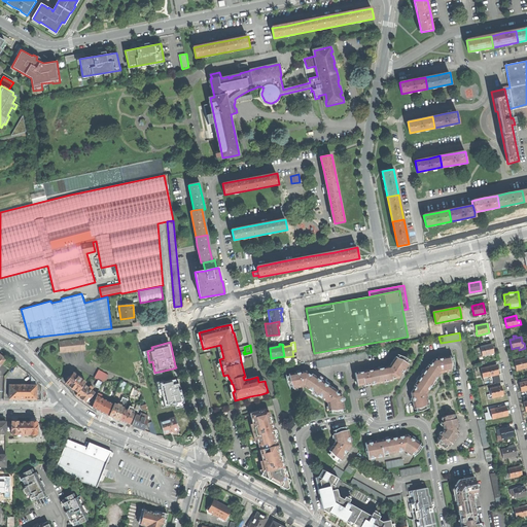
[(492,345),(481,347),(483,356),(494,353),(493,349),(492,345)]
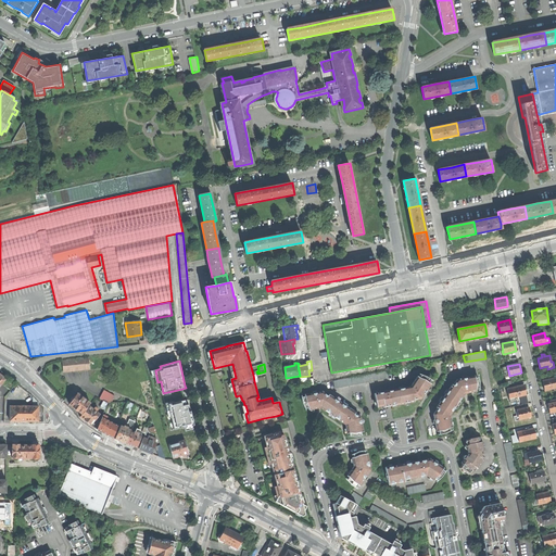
[(388,371),(363,376),(364,382),(389,378),(388,371)]
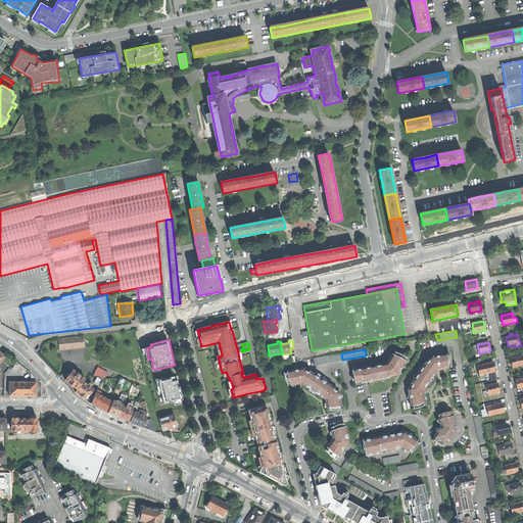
[(362,368),(352,370),(354,383),(362,382),(362,383),(367,382),(371,381),(382,378),(382,379),(389,378),(389,376),(396,375),(400,369),(406,362),(403,360),(406,358),(401,354),(400,355),(396,352),(394,355),(392,354),(388,362),(389,363),(388,365),(385,364),(365,368),(365,369),(362,370),(362,368)]
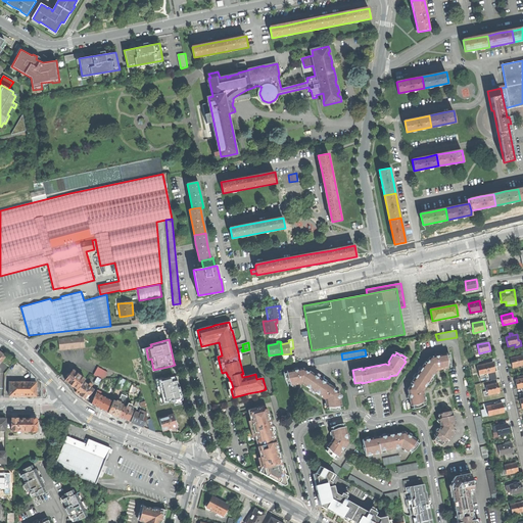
[(340,353),(314,359),(315,365),(342,361),(340,353)]
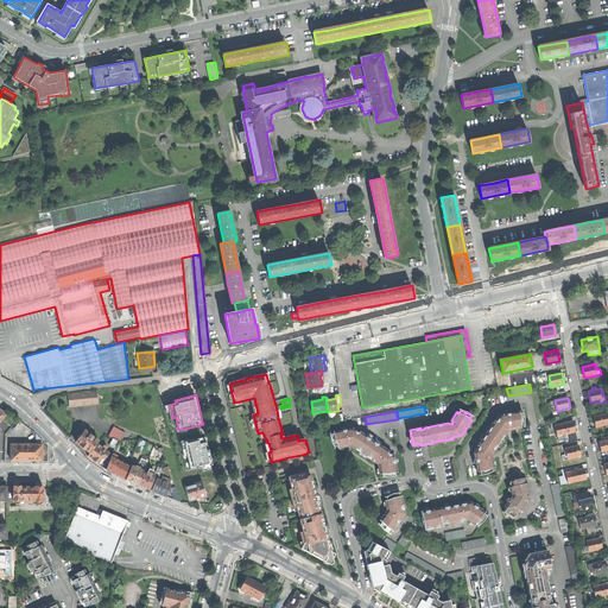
[(494,420),(486,432),(500,443),(508,431),(511,431),(521,429),(521,426),(525,425),(524,419),(525,419),(524,413),(519,413),(519,411),(500,415),(495,422),(494,420)]
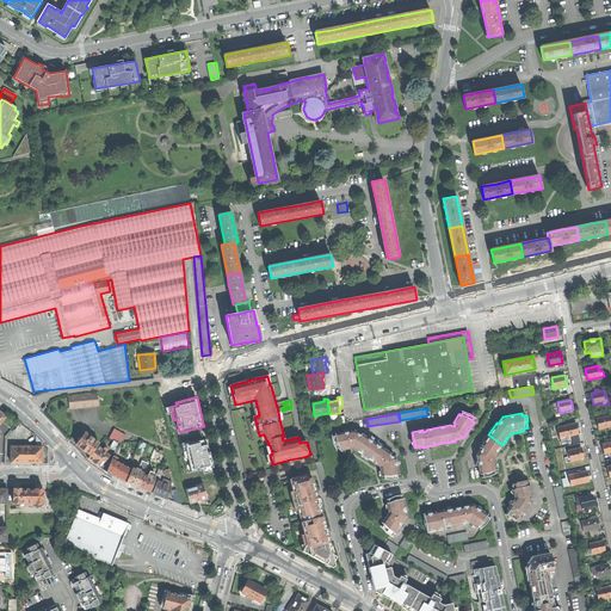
[(598,425),(599,430),(610,426),(610,414),(610,415),(609,415),(597,419),(598,425)]
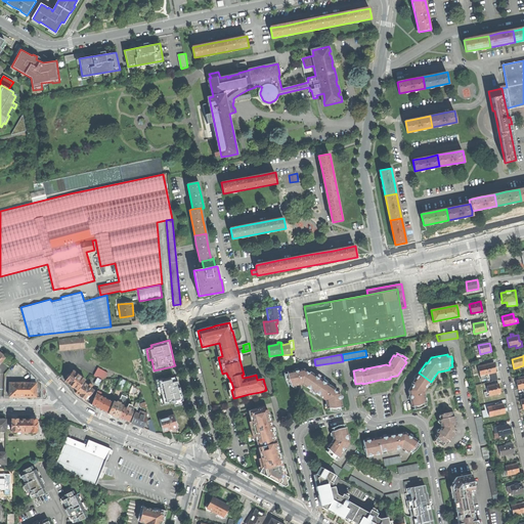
[(52,369),(59,377),(69,367),(60,360),(52,369)]
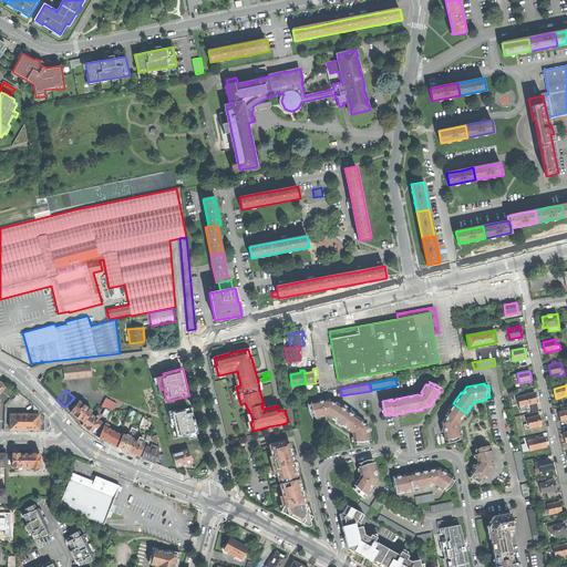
[(534,392),(517,397),(519,406),(536,403),(535,398),(534,392)]
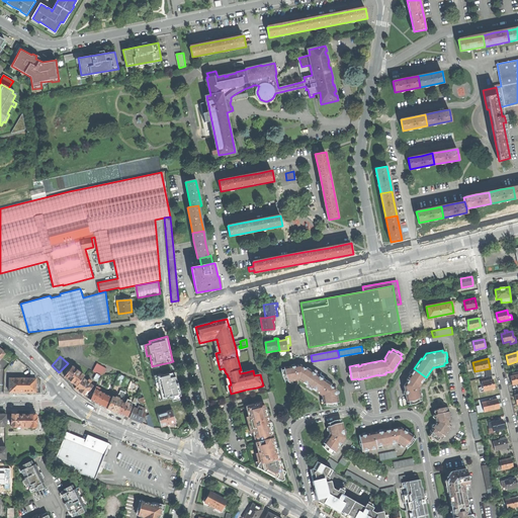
[(152,366),(154,376),(172,372),(171,367),(170,362),(152,366)]
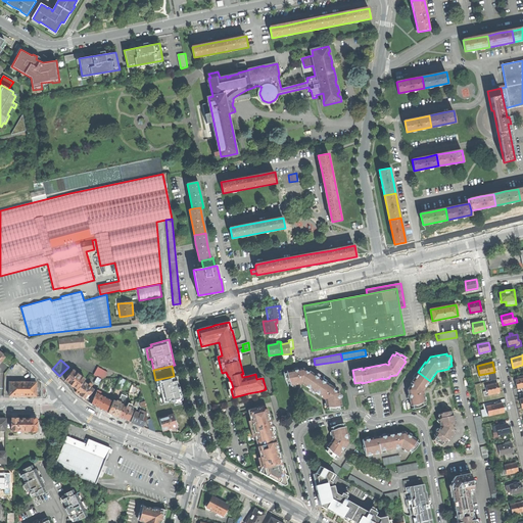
[(94,375),(97,377),(101,379),(102,379),(106,372),(98,368),(94,375)]
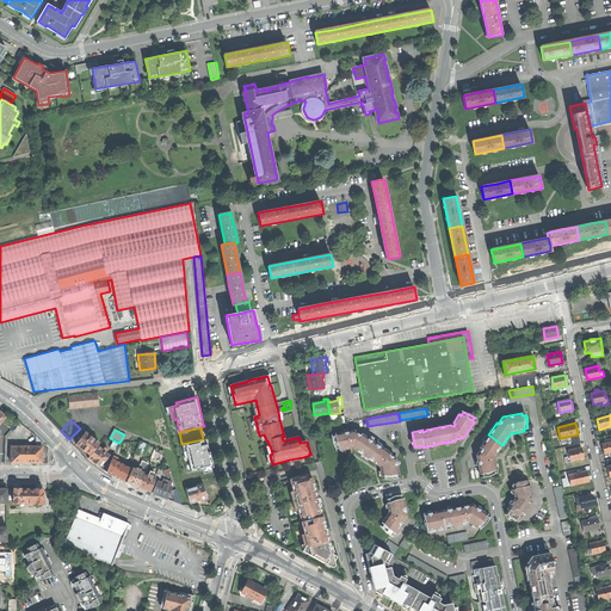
[(352,449),(364,457),(374,443),(362,434),(362,436),(355,431),(332,434),(333,437),(331,437),(333,444),(334,444),(335,450),(339,449),(339,451),(350,449),(352,449)]
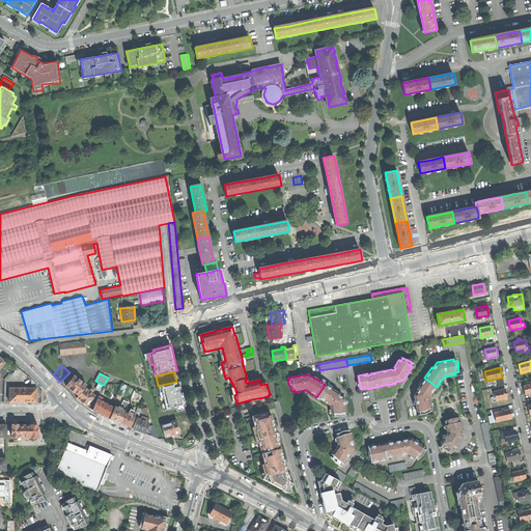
[(75,393),(79,396),(85,388),(86,385),(74,375),(71,380),(70,379),(68,381),(70,382),(66,386),(71,389),(71,390),(73,391),(75,393)]
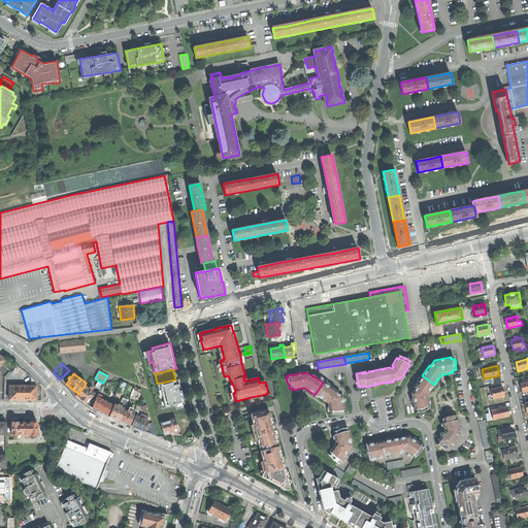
[(417,409),(418,413),(423,411),(423,410),(428,409),(427,406),(429,406),(427,396),(427,395),(434,385),(422,375),(415,387),(416,388),(411,394),(415,410),(417,409)]
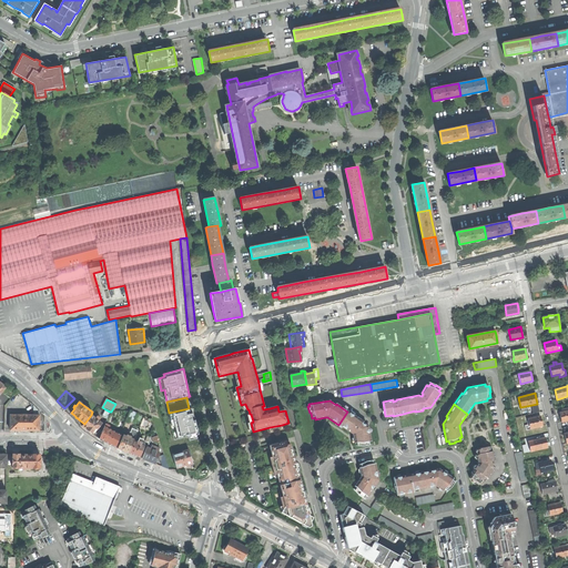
[(169,413),(175,438),(199,433),(193,409),(192,407),(189,408),(169,413)]
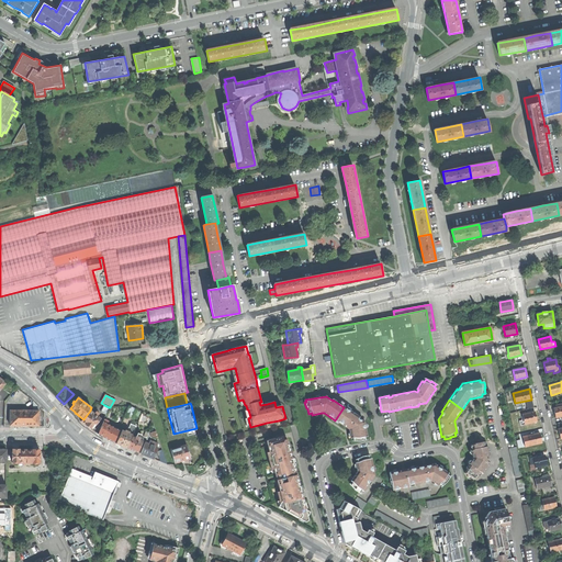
[(352,438),(353,441),(359,440),(359,441),(366,440),(364,437),(367,437),(364,422),(359,418),(359,417),(344,407),(335,420),(347,428),(349,429),(349,430),(351,438),(352,438)]
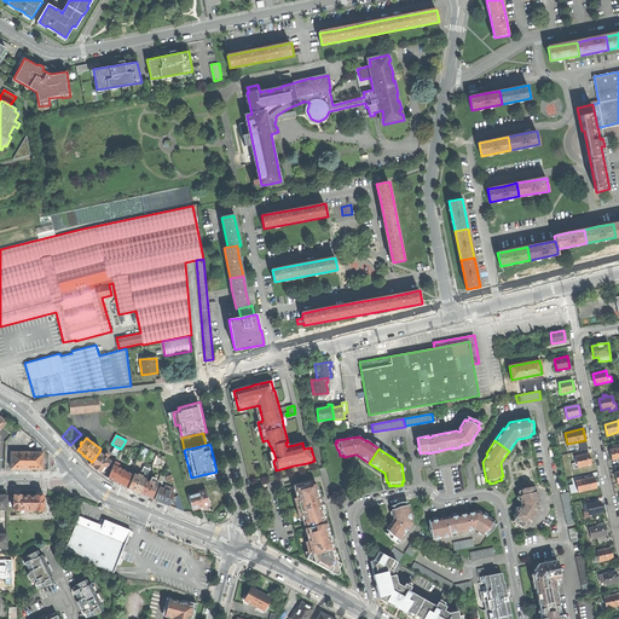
[(28,468),(44,468),(44,451),(12,451),(12,468),(28,468)]
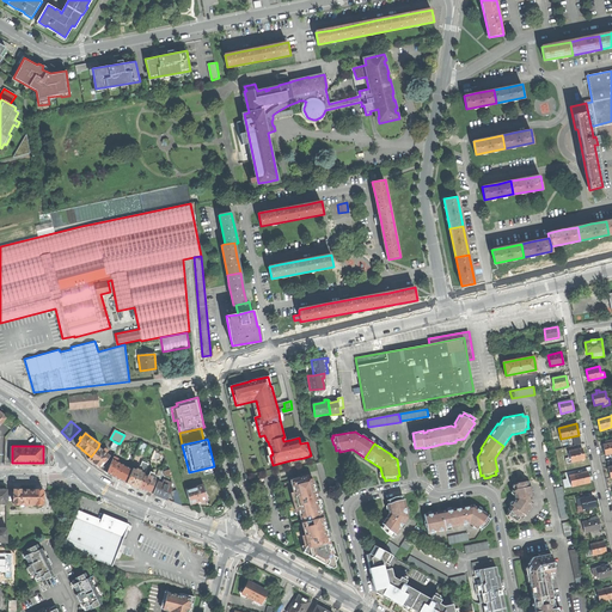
[(95,464),(99,466),(102,464),(103,465),(110,456),(106,453),(109,451),(105,448),(103,451),(98,447),(91,457),(89,459),(95,464)]
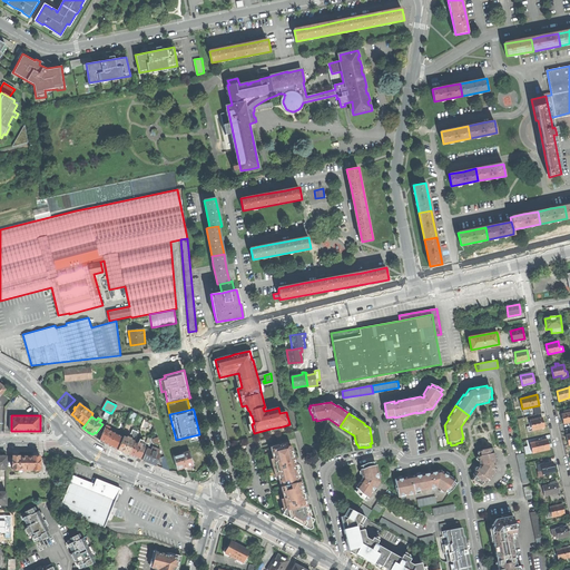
[(125,426),(130,429),(135,420),(128,418),(125,426)]
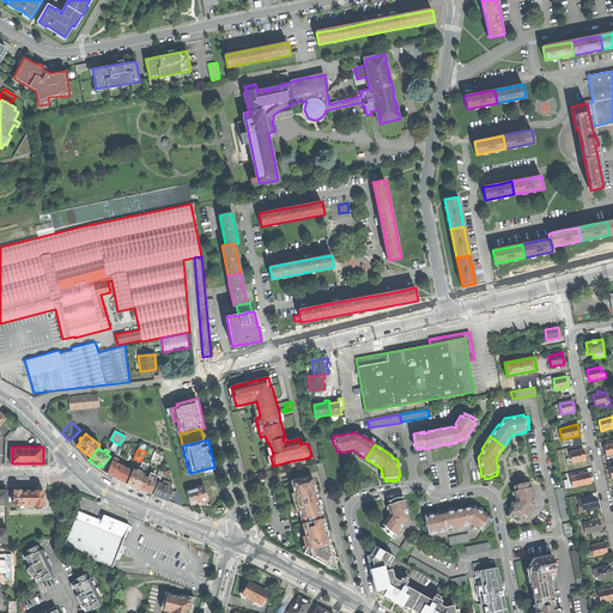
[(583,449),(570,451),(571,457),(566,459),(568,463),(586,460),(584,455),(583,449)]
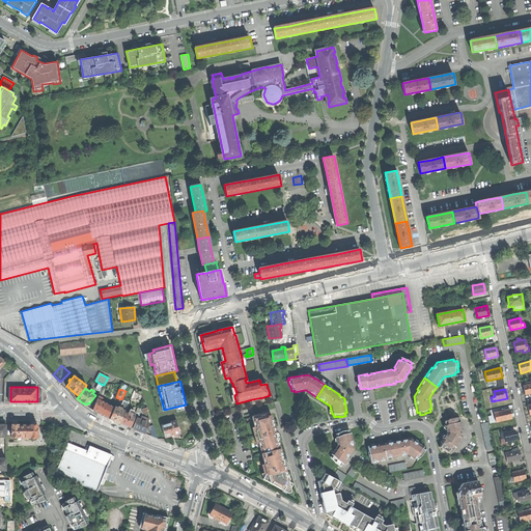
[(101,414),(108,418),(112,407),(98,398),(93,411),(101,414)]
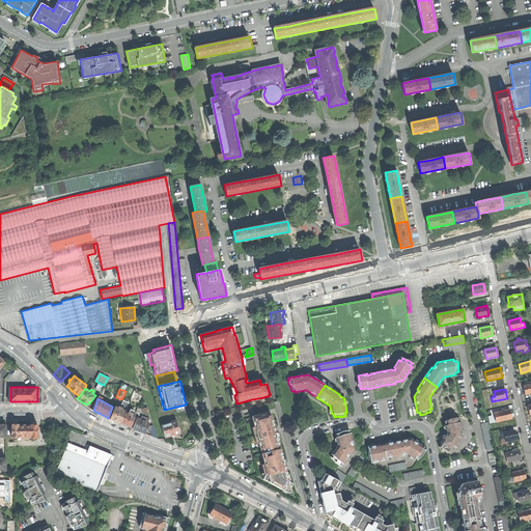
[(115,421),(120,423),(126,412),(129,402),(123,400),(121,404),(123,406),(122,409),(119,408),(118,409),(115,407),(110,419),(115,421)]
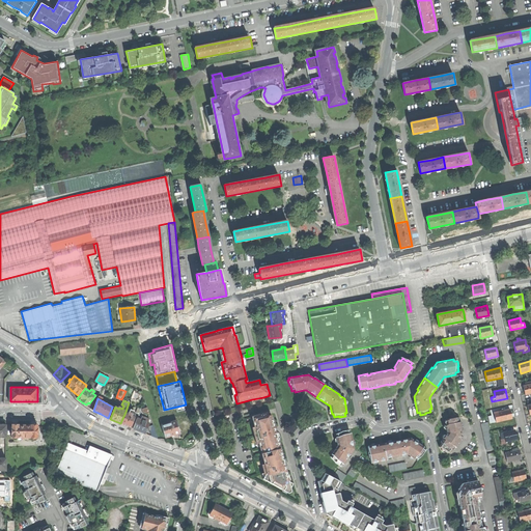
[(281,488),(286,492),(289,487),(290,488),(292,484),(288,481),(296,479),(294,472),(292,472),(290,464),(282,430),(275,402),(259,407),(260,412),(262,413),(262,414),(255,416),(256,421),(253,422),(255,427),(252,427),(256,444),(261,442),(266,457),(260,458),(264,476),(263,478),(262,479),(281,490),(281,488)]
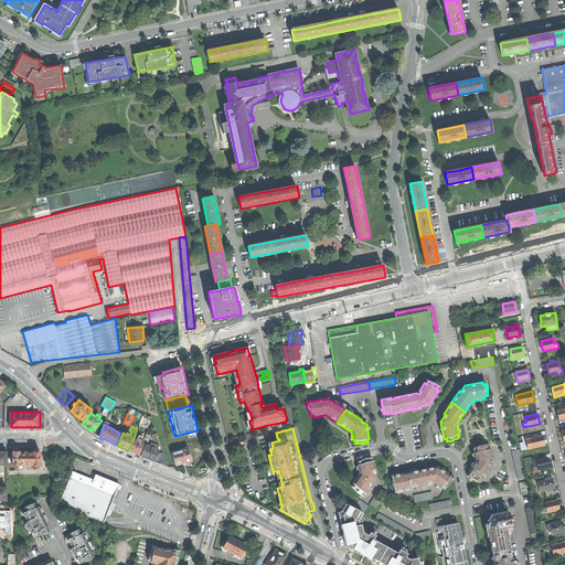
[(543,435),(530,438),(531,443),(528,444),(529,449),(545,445),(544,440),(543,435)]
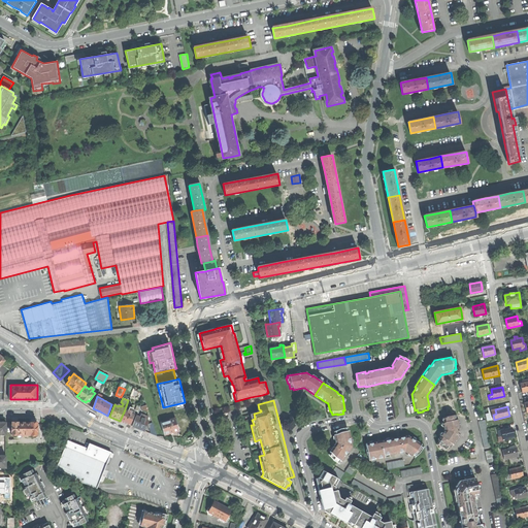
[(130,425),(134,414),(132,413),(133,408),(130,407),(128,411),(125,409),(120,421),(126,424),(130,425)]
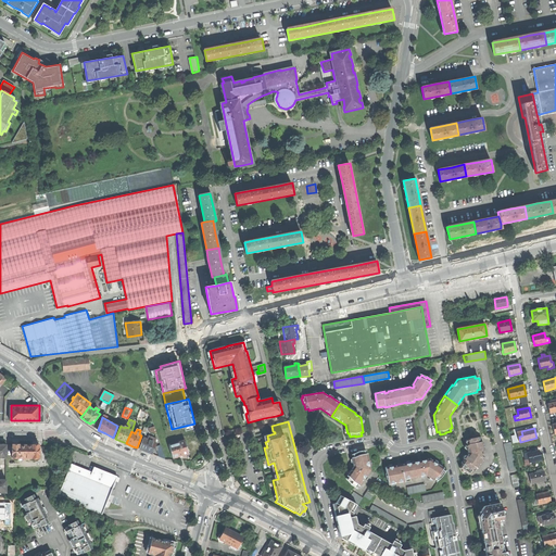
[(147,452),(152,454),(156,443),(155,442),(156,440),(149,437),(148,439),(143,438),(139,449),(147,452)]
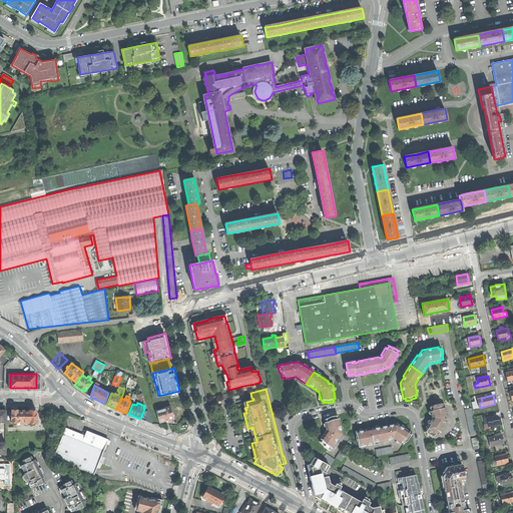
[(442,404),(432,406),(432,410),(431,411),(432,418),(429,422),(426,427),(427,428),(425,432),(433,438),(438,431),(441,433),(447,423),(444,421),(444,420),(446,420),(446,416),(447,416),(446,408),(443,408),(442,404)]
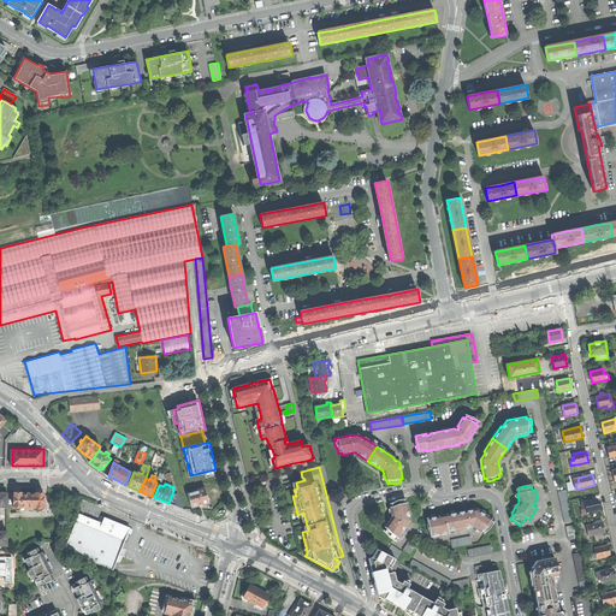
[(200,504),(208,502),(206,489),(188,493),(191,507),(200,504)]
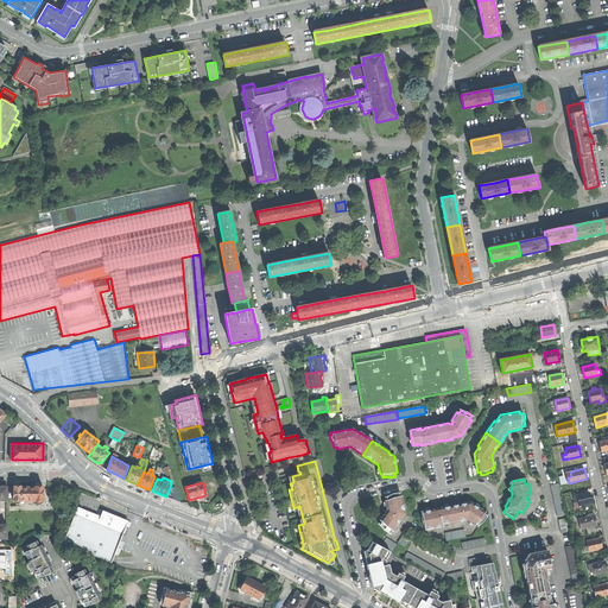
[(19,487),(14,487),(14,502),(20,502),(25,502),(29,502),(29,488),(21,488),(21,487),(19,487)]
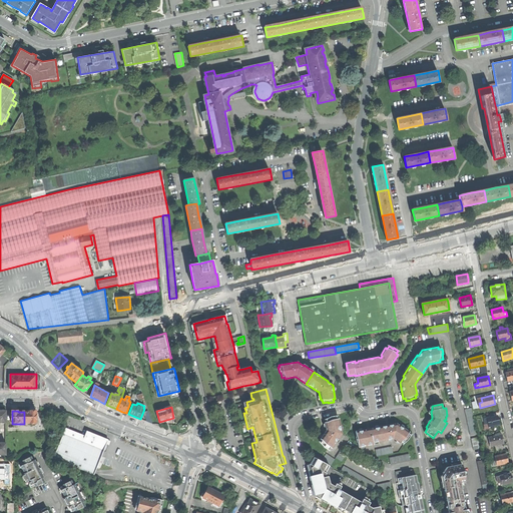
[(30,412),(24,412),(24,424),(30,424),(36,424),(36,420),(37,420),(37,416),(36,416),(36,412),(33,412),(30,411),(30,412)]
